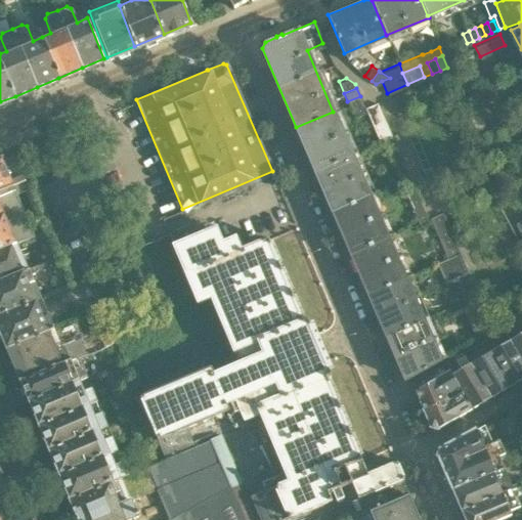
[(363,103),(360,96),(347,101),(350,109),(363,103)]
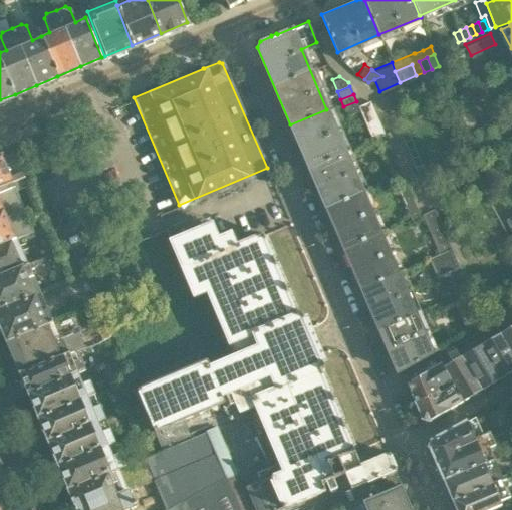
[(358,108),(364,121),(376,116),(368,98),(356,103),(356,101),(343,106),(346,113),(358,108)]
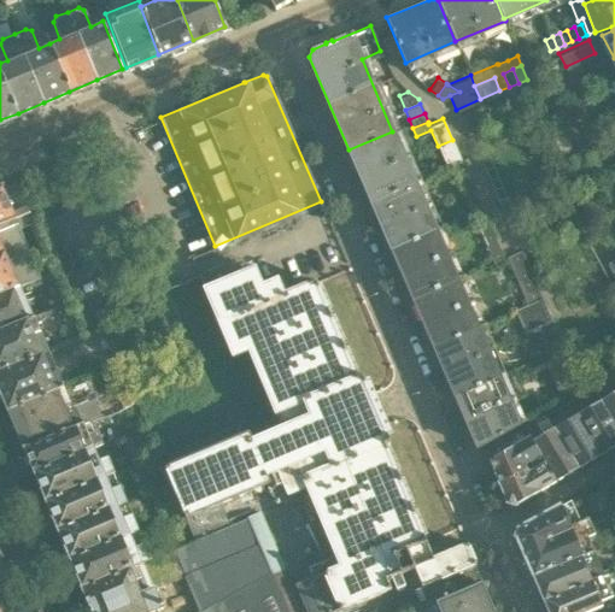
[(414,180),(392,131),(349,149),(369,198),(414,180)]
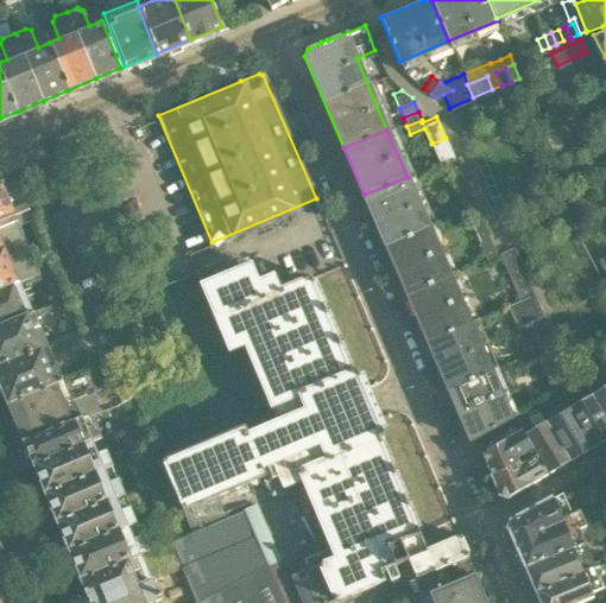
[(449,147),(446,138),(431,144),(435,153),(449,147)]
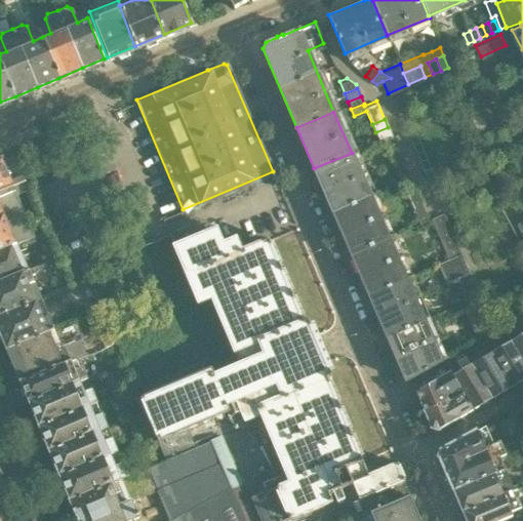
[(388,127),(375,132),(379,141),(384,139),(392,135),(388,127)]
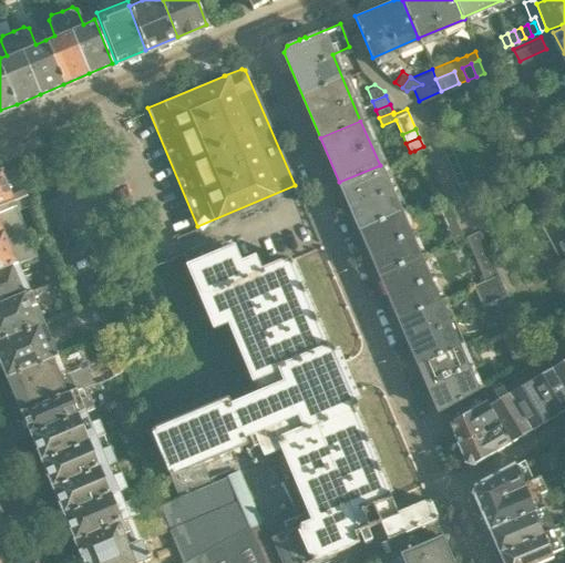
[(420,164),(429,161),(423,146),(414,151),(414,152),(420,164)]
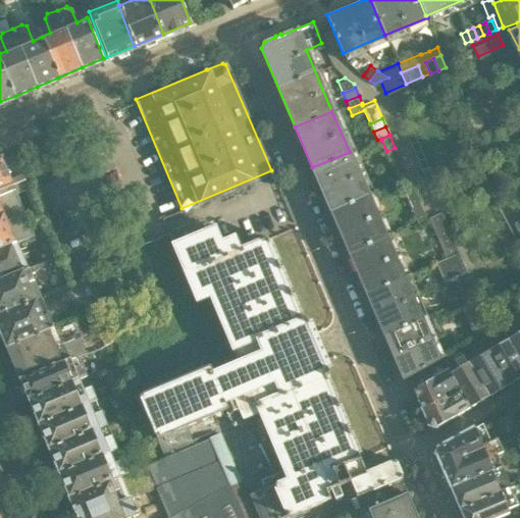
[(386,151),(392,164),(401,160),(395,148),(386,151)]
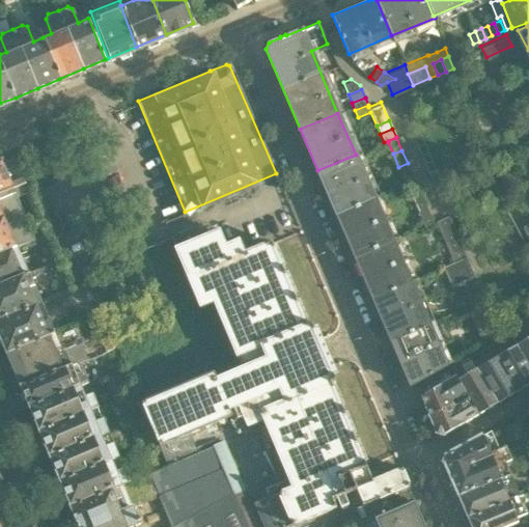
[(1,159),(0,159),(0,190),(24,181),(22,175),(14,153),(1,159)]
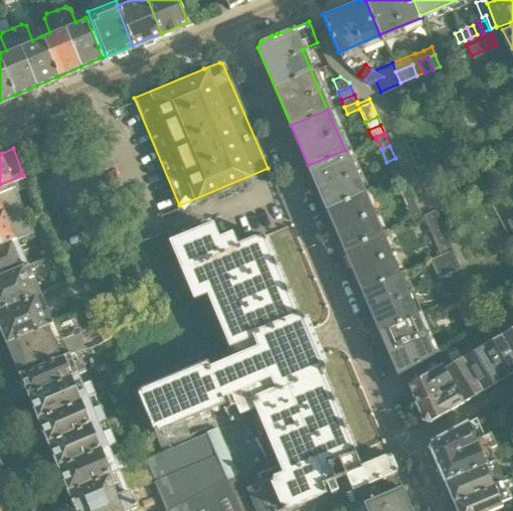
[(326,205),(362,190),(345,150),(308,165),(326,205)]
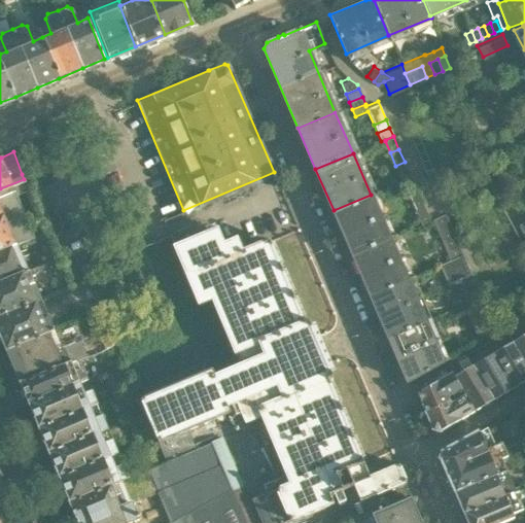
[(410,175),(405,162),(395,166),(401,179),(410,175)]
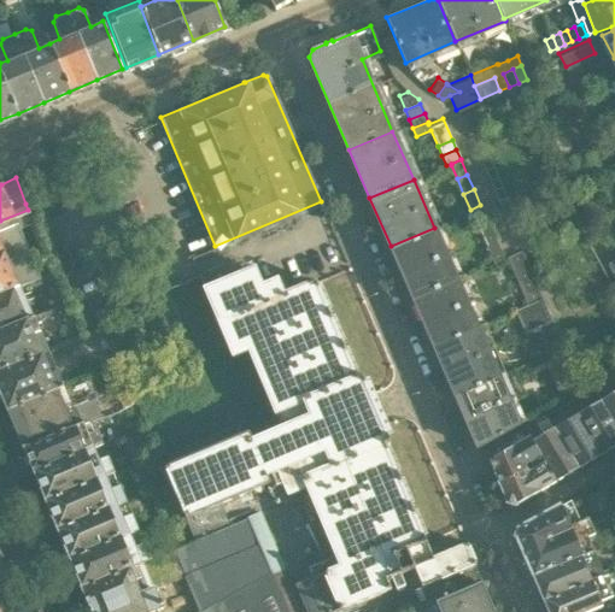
[(472,215),(479,229),(488,225),(482,210),(472,215)]
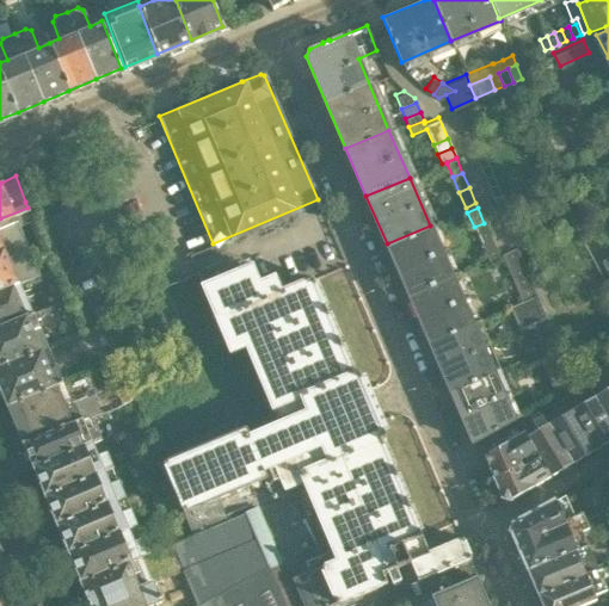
[(590,233),(603,237),(604,236),(602,227),(595,211),(583,217),(589,232),(590,233)]
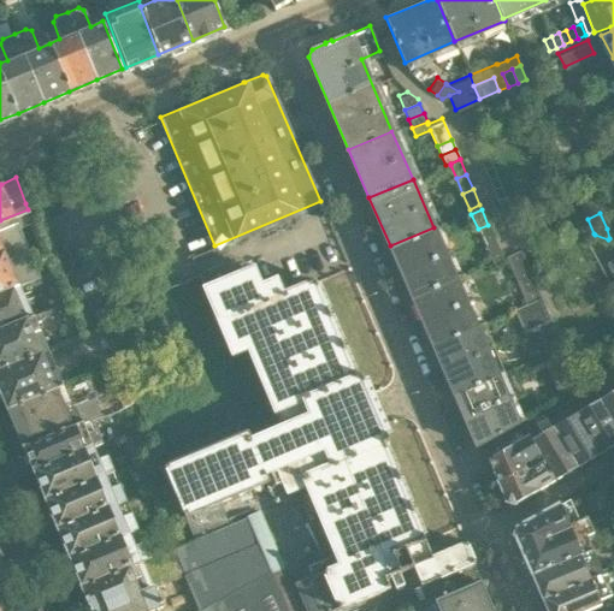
[(478,229),(484,244),(495,239),(488,225),(478,229)]
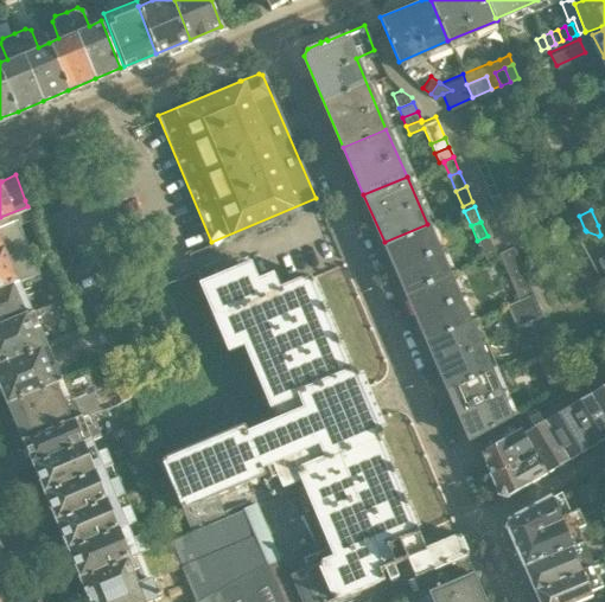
[(447,270),(427,224),(384,242),(405,289),(447,270)]
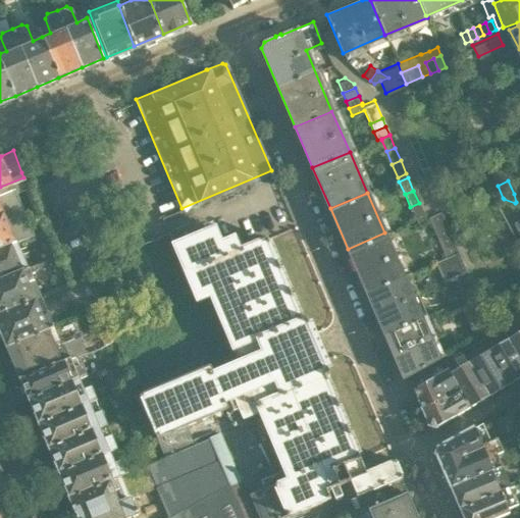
[(424,216),(419,203),(410,207),(416,220),(424,216)]
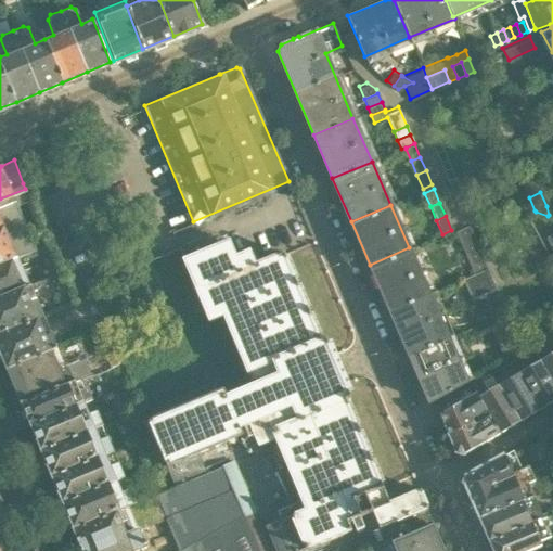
[(0,263),(11,258),(15,256),(0,218),(0,263)]
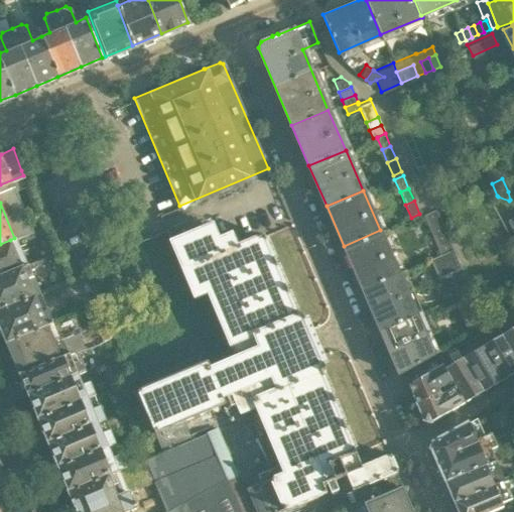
[(421,213),(427,226),(439,221),(434,207),(421,213)]
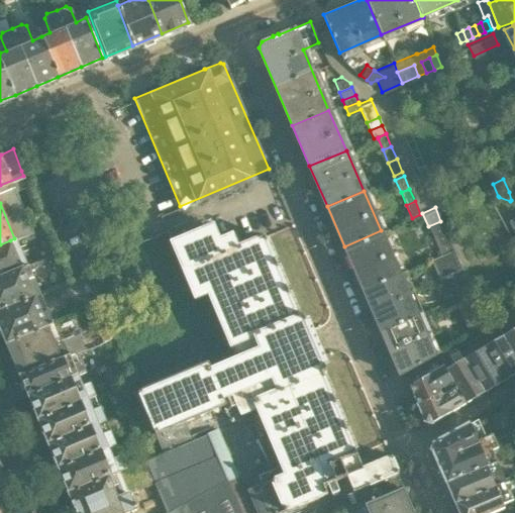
[(428,226),(434,239),(446,234),(440,221),(428,226)]
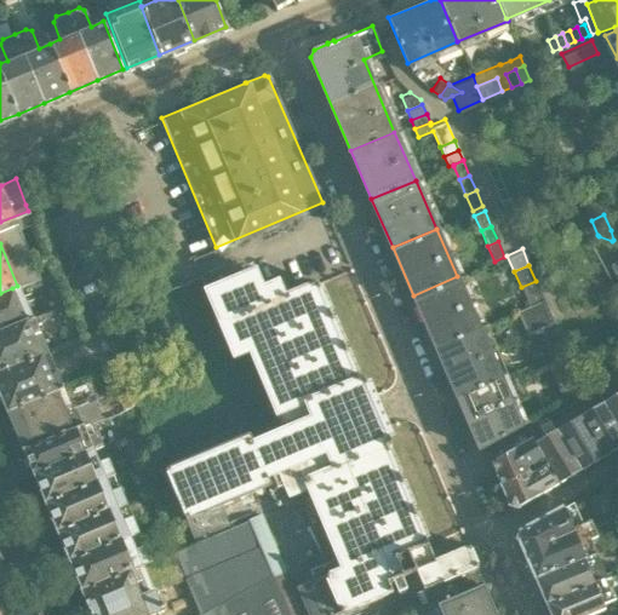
[(164,469),(194,539),(229,524),(219,501),(267,482),(274,499),(307,486),(336,555),(307,567),(308,568),(292,574),(309,614),(324,614),(327,614),(327,613),(343,607),(344,607),(390,587),(387,580),(390,578),(396,590),(405,586),(400,574),(413,568),(415,568),(415,567),(407,550),(425,541),(384,443),(388,442),(389,442),(389,441),(389,440),(362,377),(362,375),(361,375),(360,375),(356,377),(345,352),(343,352),(337,338),(339,338),(332,320),(330,321),(325,306),(326,306),(315,280),(282,293),(276,279),(261,285),(253,266),(204,287),(233,355),(249,348),(282,427),(250,441),(246,435),(164,469)]
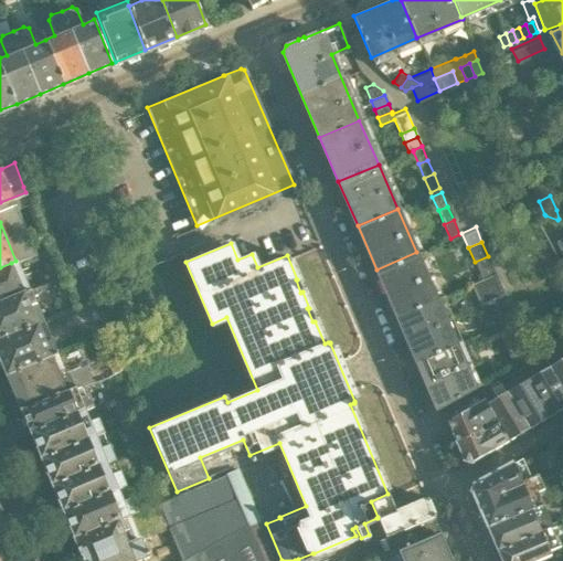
[(376,270),(396,315),(435,296),(416,252),(376,270)]
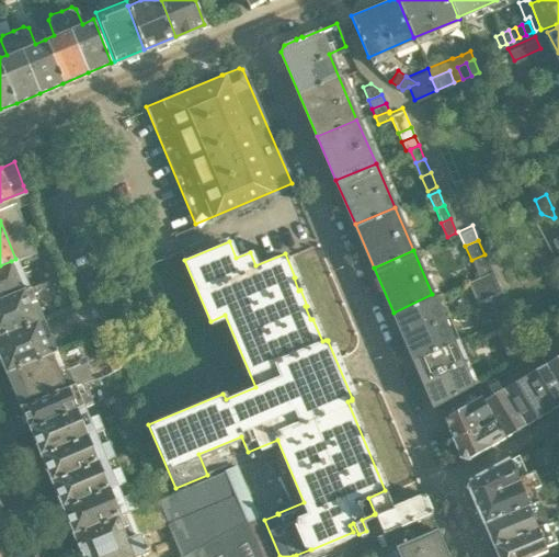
[(491,269),(485,254),(471,260),(478,274),(491,269)]
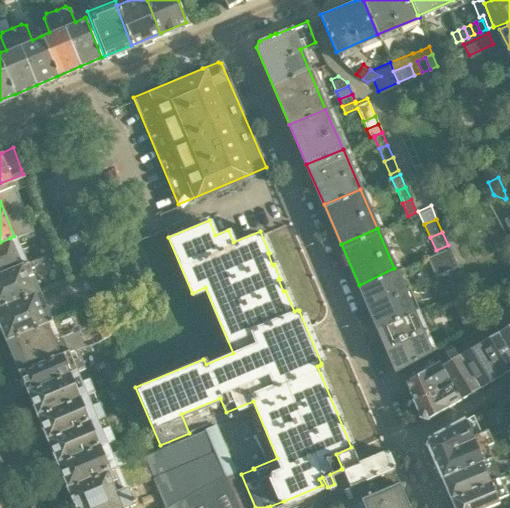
[(10,238),(0,242),(0,271),(21,263),(21,262),(10,238)]
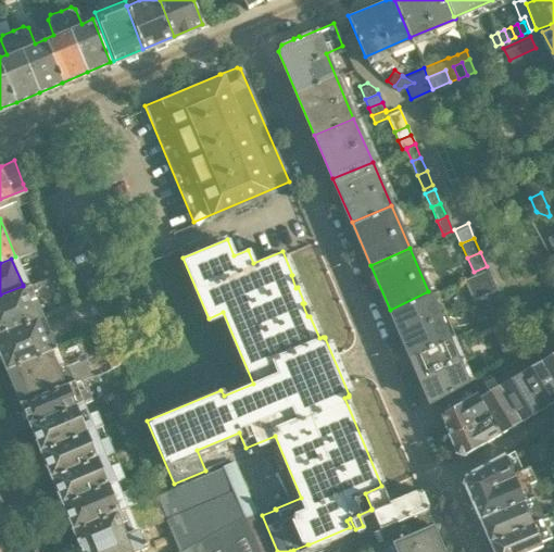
[(487,266),(474,272),(462,277),(471,298),(482,292),(495,287),(487,266)]
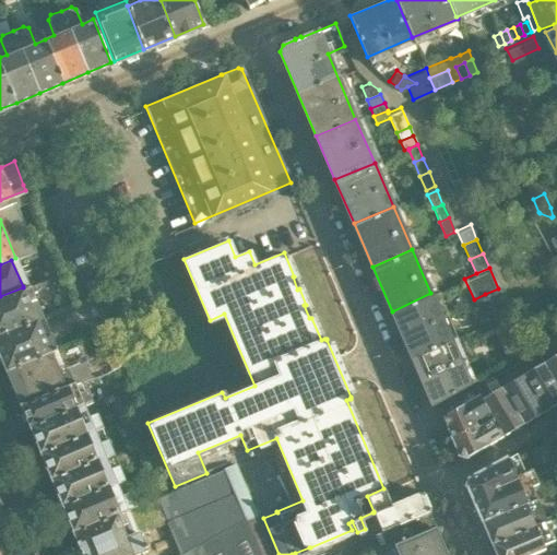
[(28,284),(23,286),(23,287),(0,296),(0,333),(37,319),(30,300),(35,298),(28,284)]
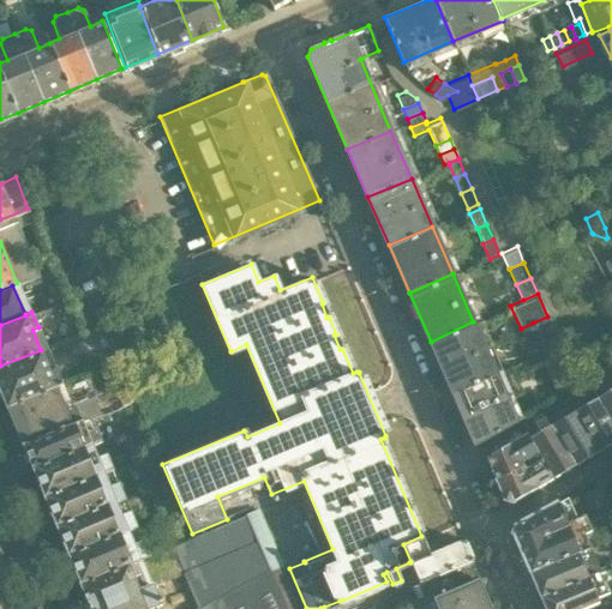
[(551,325),(547,317),(533,323),(537,331),(551,325)]
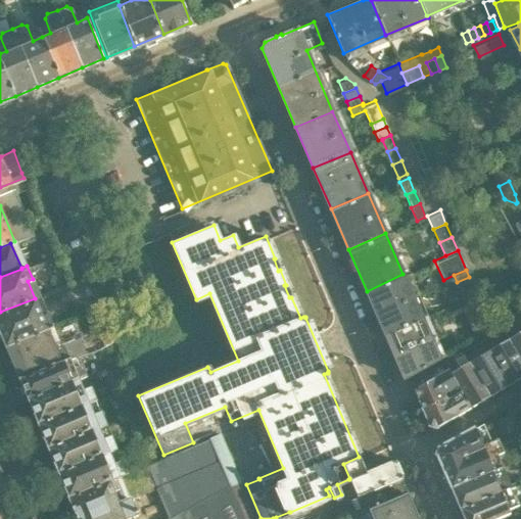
[(420,315),(403,274),(367,291),(385,334),(420,315)]
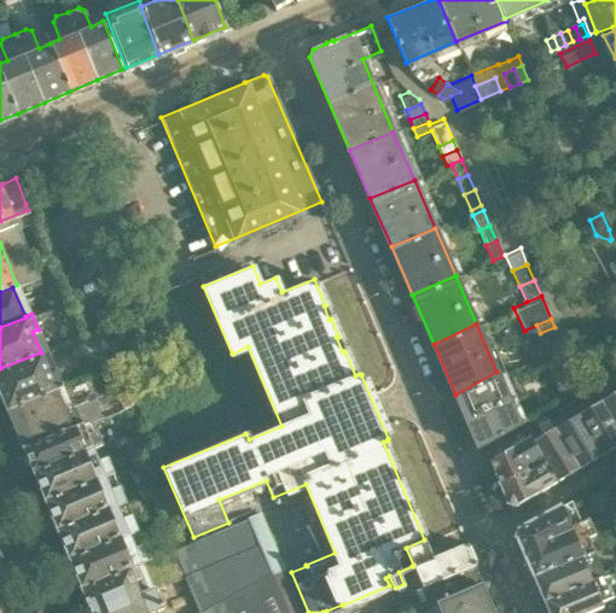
[(540,333),(544,343),(558,337),(558,336),(555,327),(540,333)]
